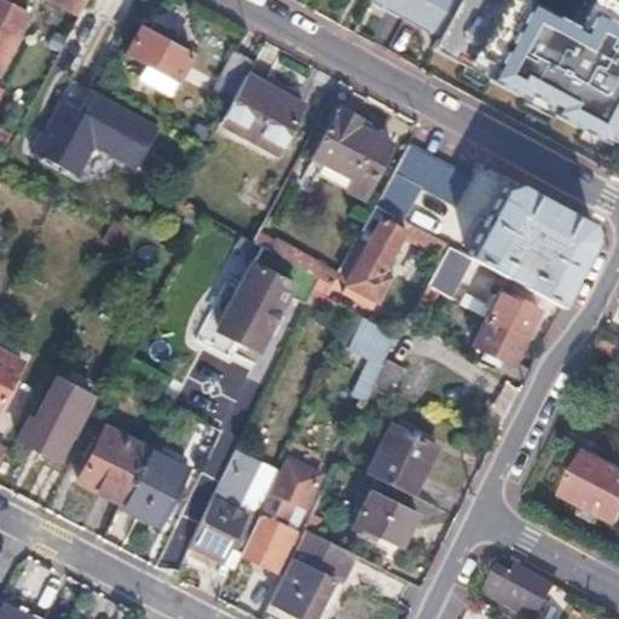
[(15,0),(0,0),(0,145),(7,134),(0,129),(0,67),(28,15),(12,6),(15,0)]
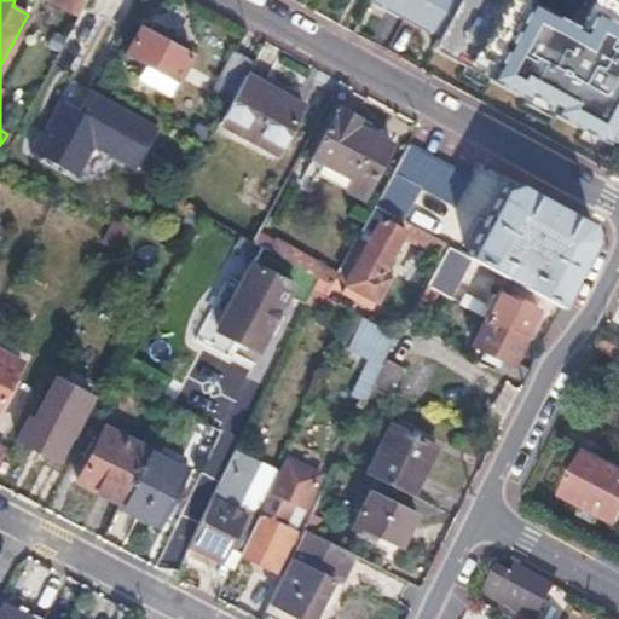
[(50,0),(79,16),(86,0),(50,0)]
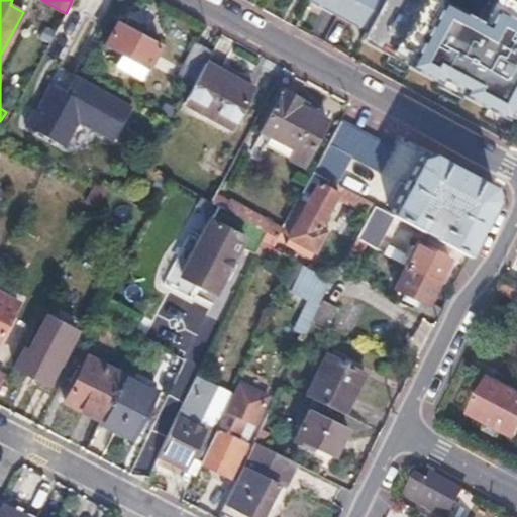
[(516,0),(478,0),(470,16),(439,0),(310,0),(366,30),(360,38),(438,81),(440,77),(462,88),(459,93),(505,117),(516,95),(516,0)]
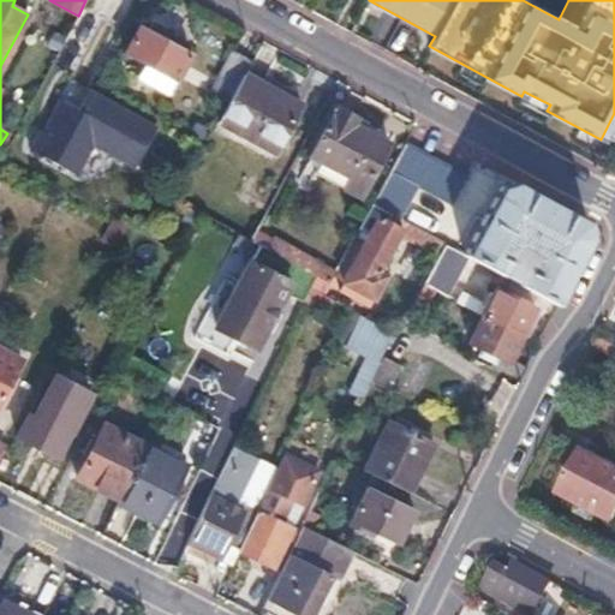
[(139,25),(124,53),(145,65),(143,70),(173,87),(191,53),(139,25)]
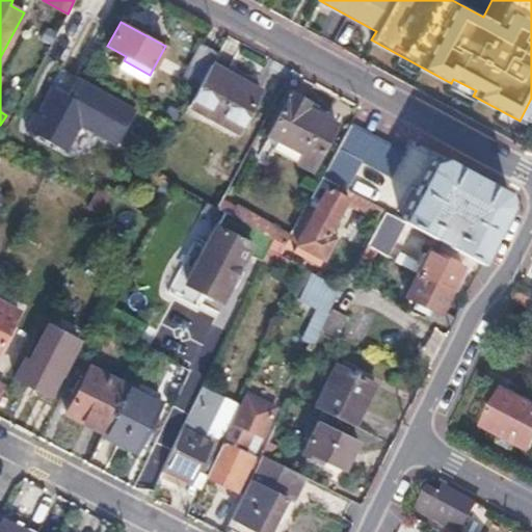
[(218,52),(203,44),(185,77),(201,85),(212,63),(218,52)]
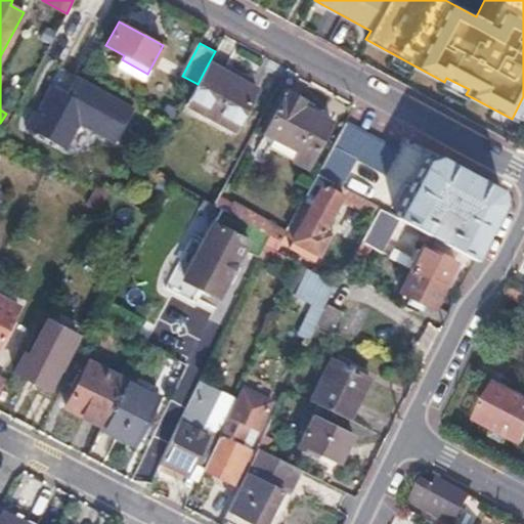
[(137,105),(59,60),(25,121),(69,146),(81,126),(115,145),(137,105)]
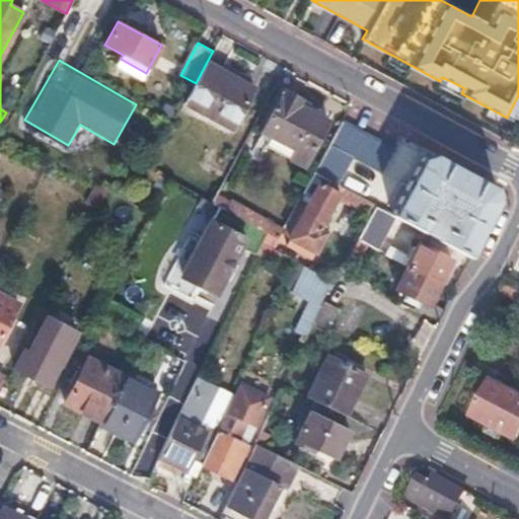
[(207,62),(196,83),(183,104),(232,131),(255,88),(207,62)]
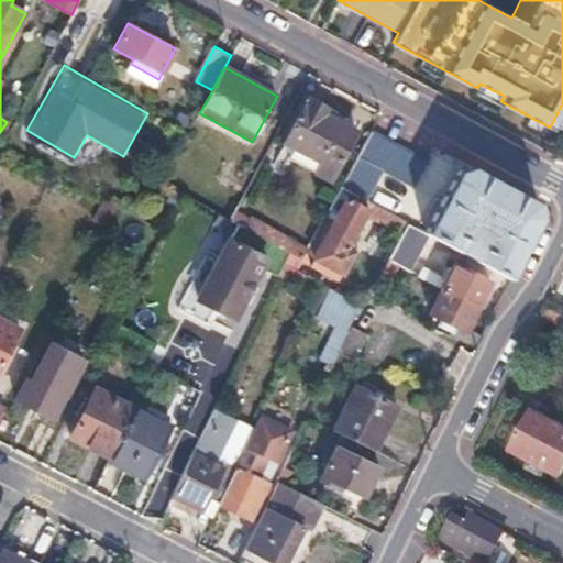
[(327,107),(309,97),(285,142),(291,146),(287,154),(331,178),(357,131),(324,112),(327,107)]
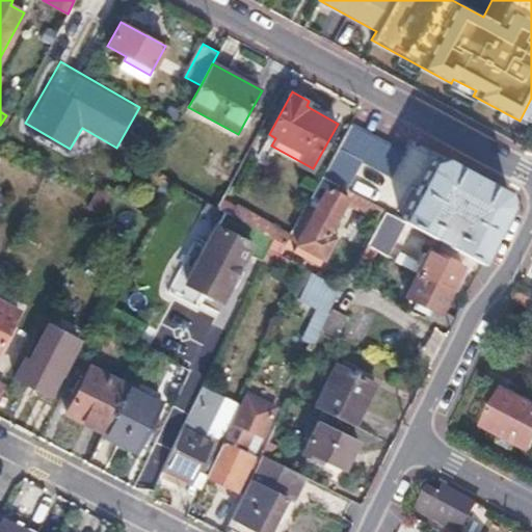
[(404,154),(350,123),(321,175),(338,183),(346,188),(362,161),(391,178),(404,154)]
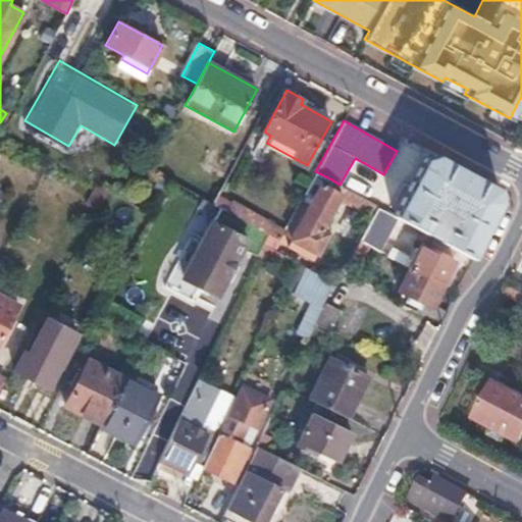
[(436,153),(424,157),(393,214),(397,216),(425,231),(436,211),(442,210),(444,215),(449,214),(450,220),(439,239),(473,258),(502,200),(500,193),(498,186),(436,153)]
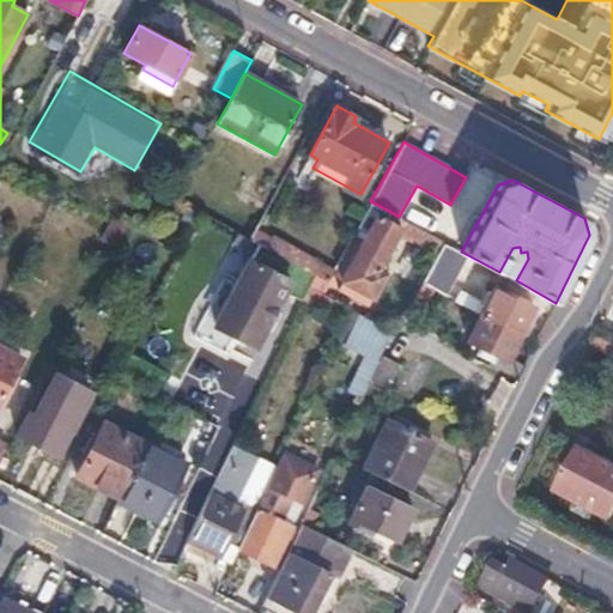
[(353,234),(364,240),(341,281),(372,298),(384,275),(375,269),(398,229),(405,232),(402,235),(437,253),(443,241),(402,219),(399,225),(386,218),(389,211),(370,201),(353,234)]
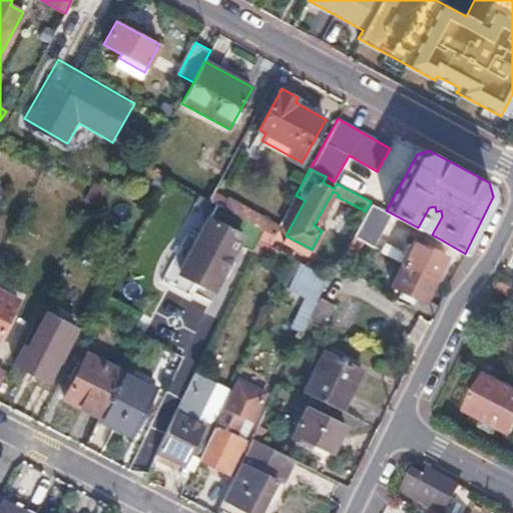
[(371,201),(366,211),(354,235),(362,239),(373,245),(390,212),(386,210),(371,201)]
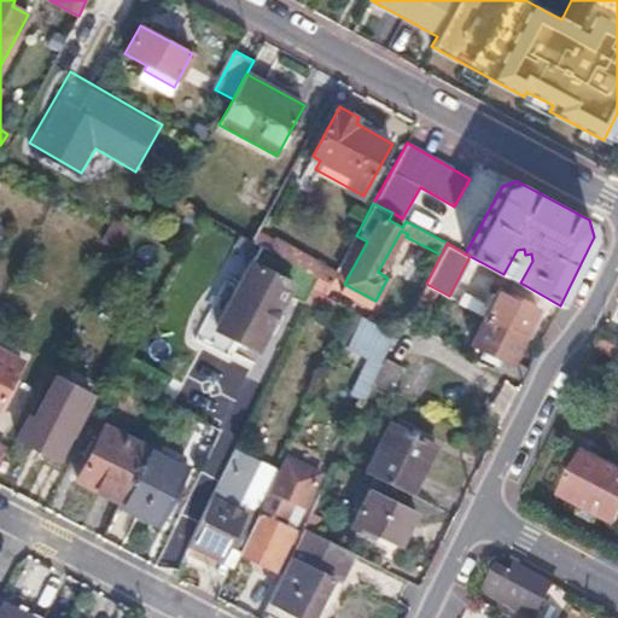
[(240,281),(226,274),(194,333),(227,351),(235,336),(256,347),(292,281),(268,268),(260,263),(262,258),(256,255),(254,261),(251,260),(240,281)]
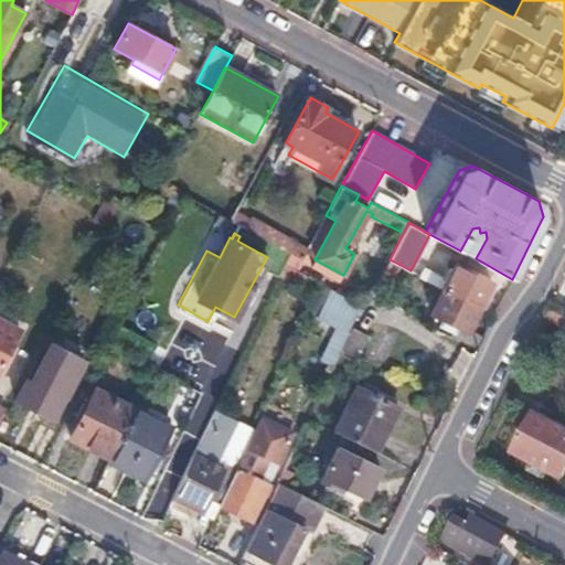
[(247,241),(240,236),(237,241),(245,245),(247,241)]
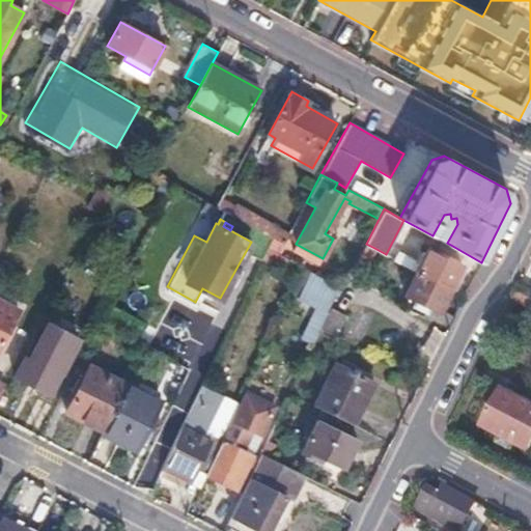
[(374,248),(366,244),(351,273),(358,278),(374,248)]
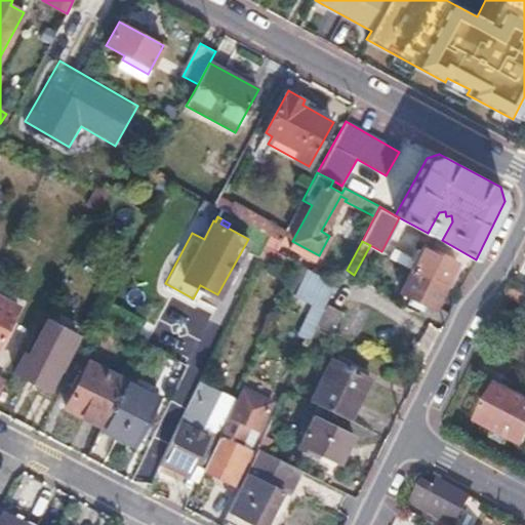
[(438,253),(422,245),(411,267),(445,284),(456,263),(446,257),(448,253),(440,249),(438,253)]
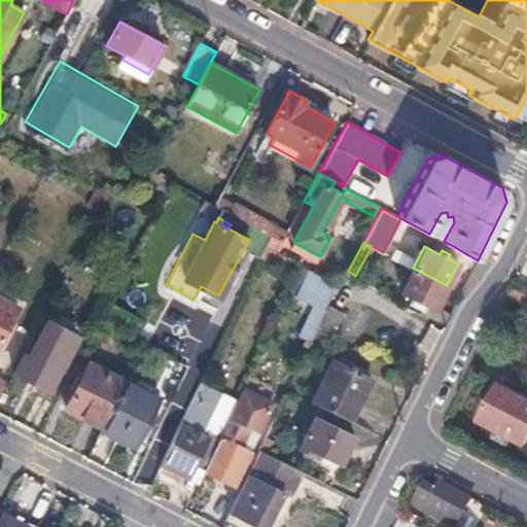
[(300,274),(306,277),(330,290),(335,283),(303,266),(300,274)]
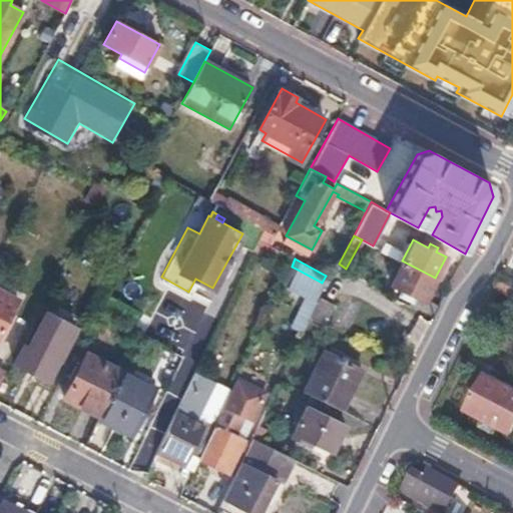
[(402,261),(391,283),(401,289),(398,294),(410,301),(408,305),(434,316),(439,305),(425,298),(435,278),(402,261)]
